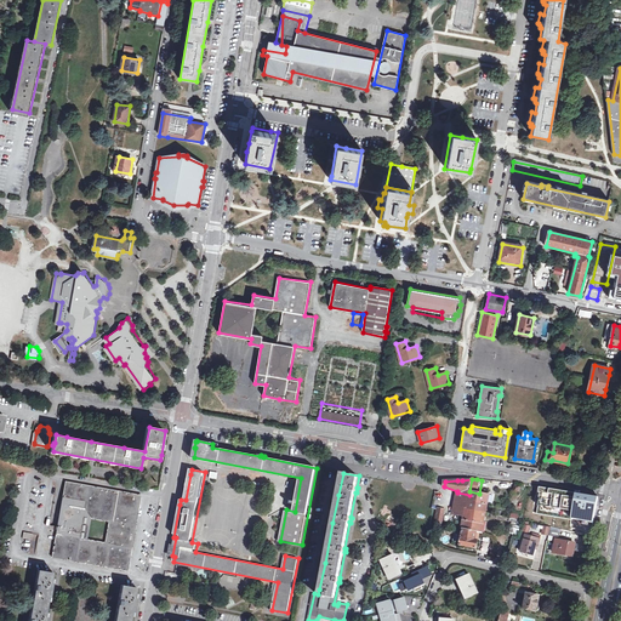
[(53,557),(91,564),(129,570),(135,536),(142,496),(69,480),(53,557)]
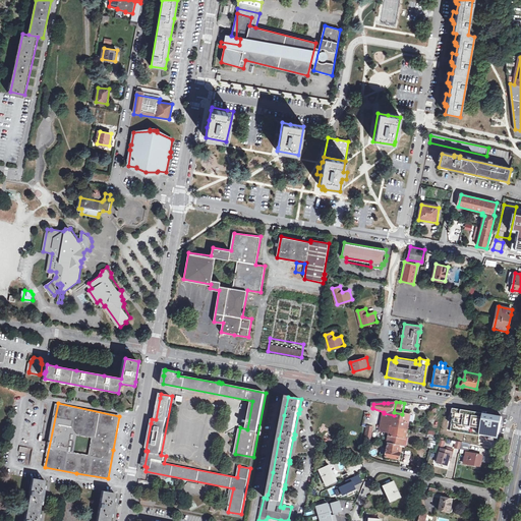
[(461,416),(462,410),(456,409),(455,421),(465,422),(466,416),(461,416)]
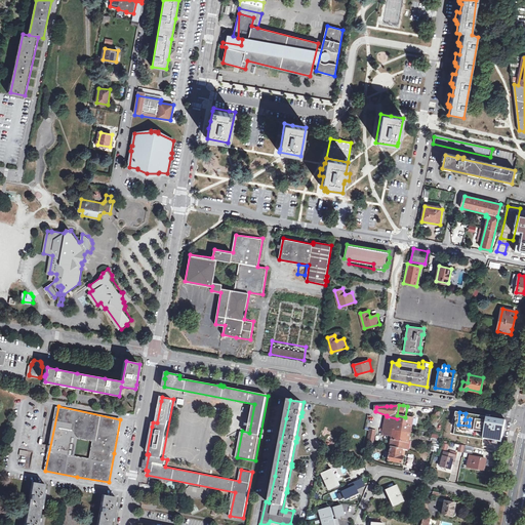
[(397,415),(397,418),(396,423),(413,427),(414,419),(405,417),(397,415)]
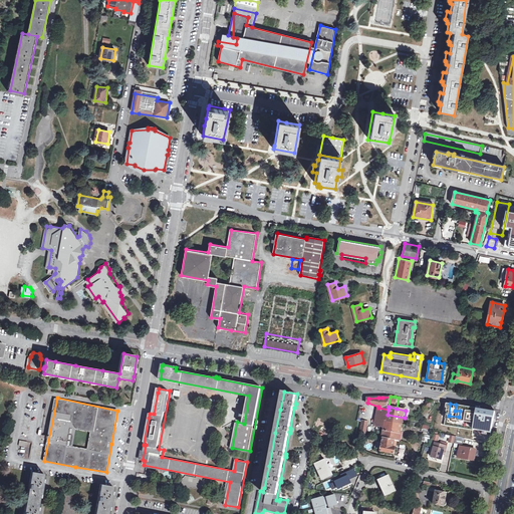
[(491,426),(493,408),(477,407),(476,425),(491,426)]
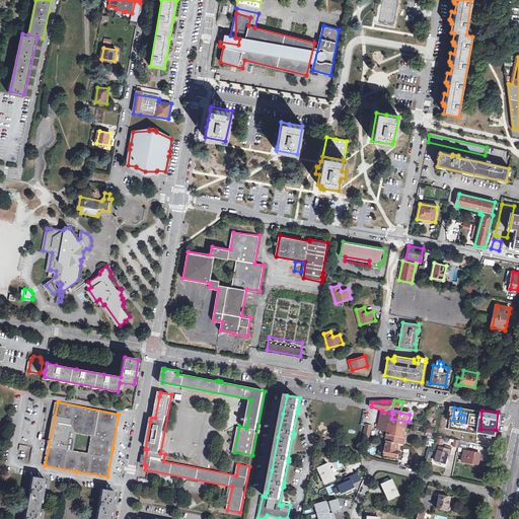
[(392,414),(382,412),(379,429),(388,431),(390,425),(391,419),(392,414)]
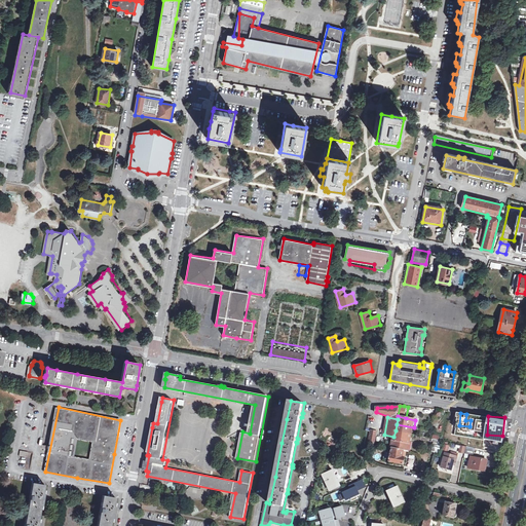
[(412,435),(414,427),(397,424),(396,430),(412,435)]
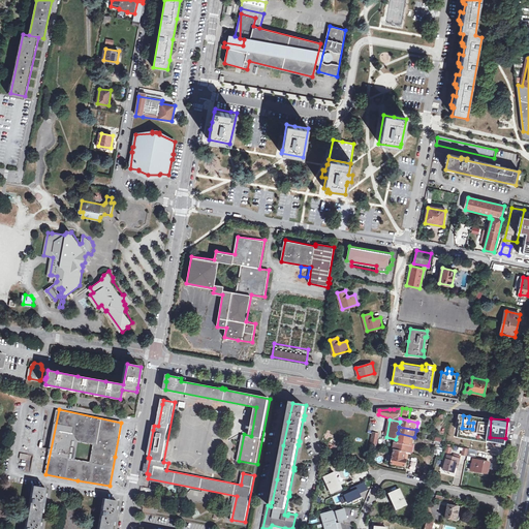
[(379,435),(373,433),(370,449),(376,450),(379,435)]
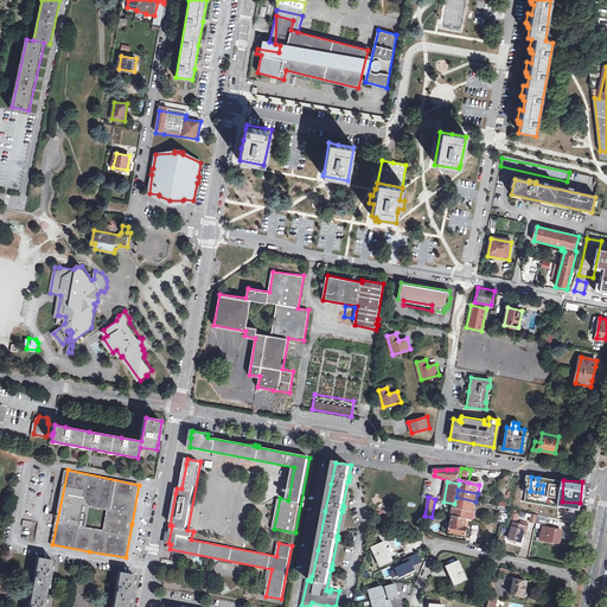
[(475,502),(457,497),(454,504),(452,518),(454,518),(467,521),(472,522),(475,502)]
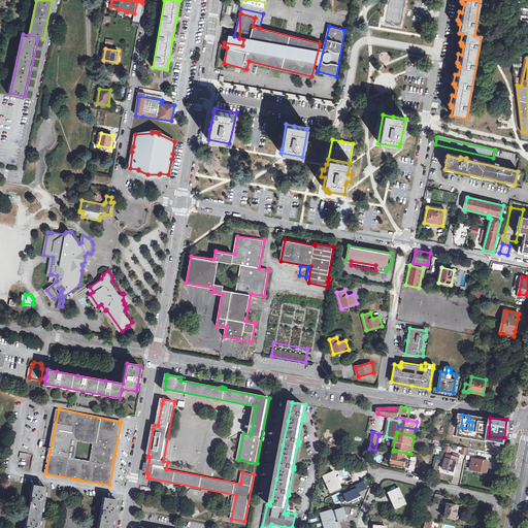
[(450,453),(452,444),(446,442),(443,452),(450,453)]
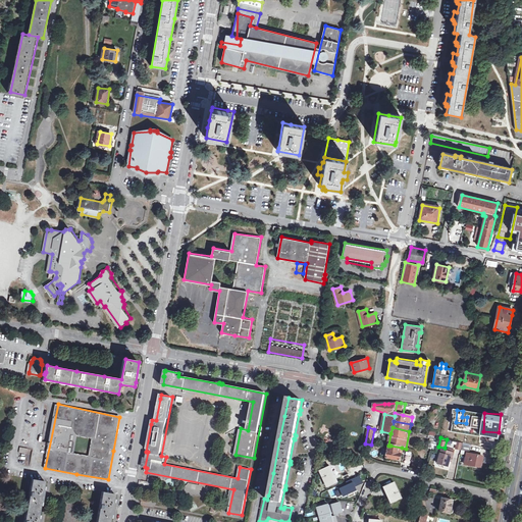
[(390,446),(387,459),(402,461),(403,455),(401,454),(402,448),(390,446)]
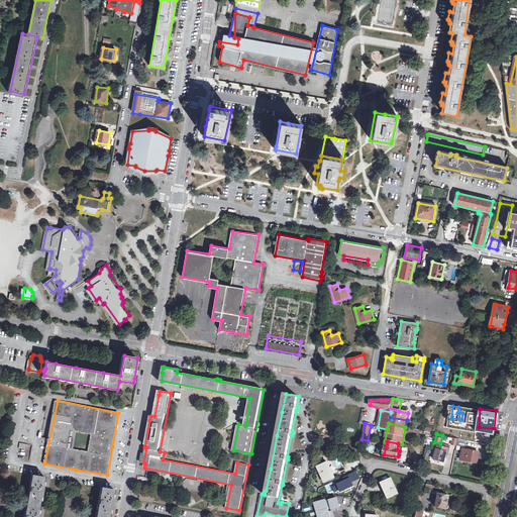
[(450,448),(438,445),(434,459),(439,460),(444,462),(447,452),(449,452),(450,448)]
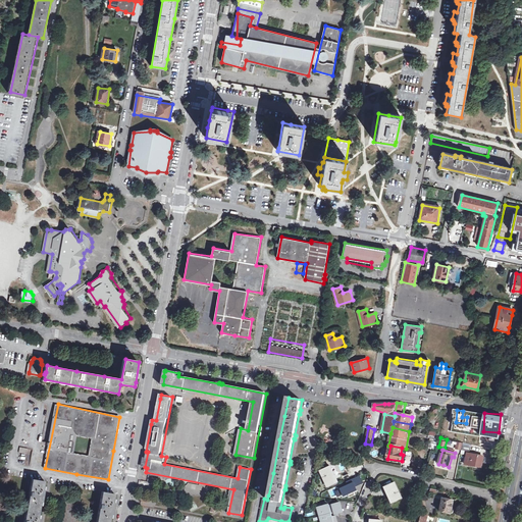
[(483,457),(468,454),(466,464),(481,468),(482,463),(483,457)]
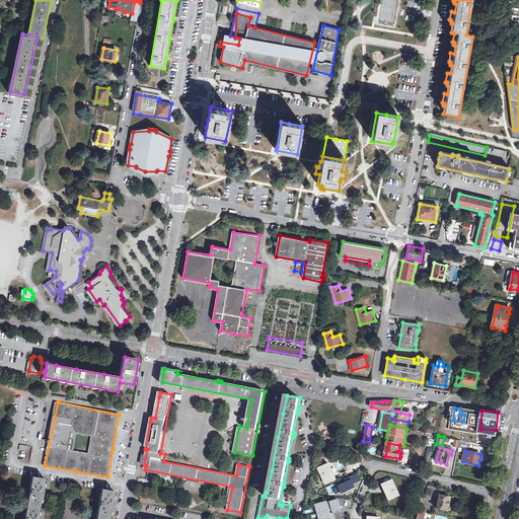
[(327,465),(320,467),(326,484),(335,480),(330,472),(327,465)]
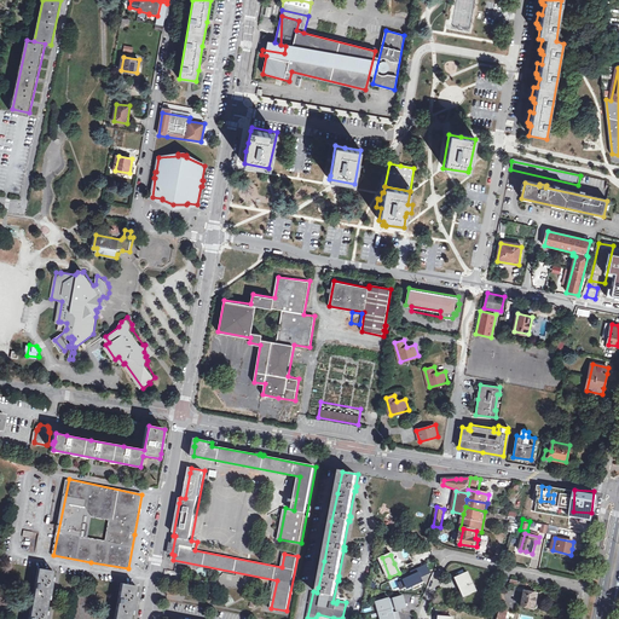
[(408,588),(423,582),(422,577),(431,573),(427,563),(410,571),(412,574),(392,583),(393,588),(398,586),(399,589),(406,586),(408,588)]
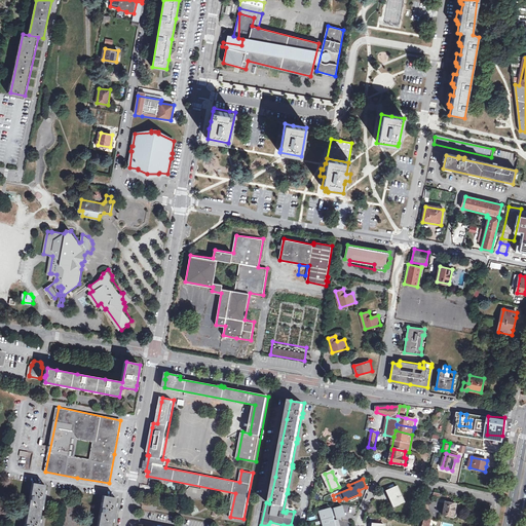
[(46,485),(33,483),(25,525),(38,525),(39,522),(38,522),(41,505),(43,505),(45,494),(44,493),(46,485)]
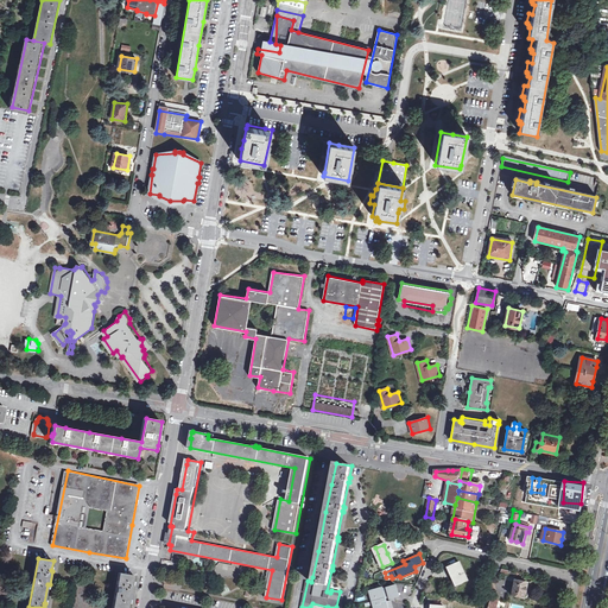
[(461,562),(451,567),(455,575),(460,584),(469,581),(461,562)]
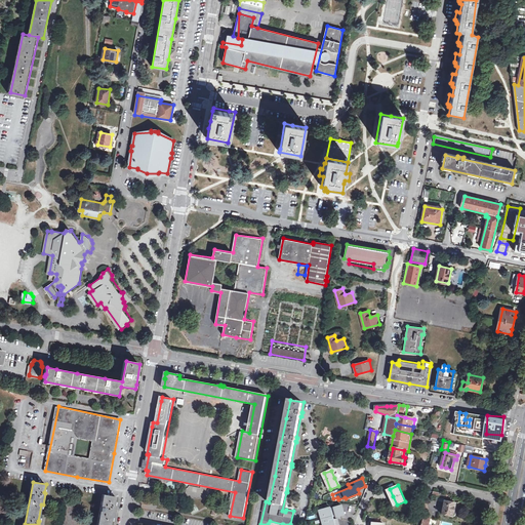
[(116,497),(103,495),(96,524),(110,524),(112,518),(113,519),(114,512),(115,507),(114,507),(116,497)]
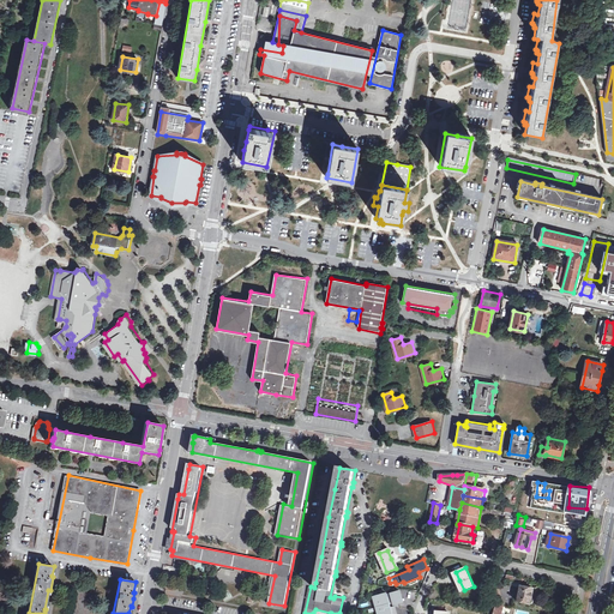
[(535,589),(522,587),(518,602),(531,605),(531,603),(534,603),(535,599),(534,599),(533,599),(535,589)]
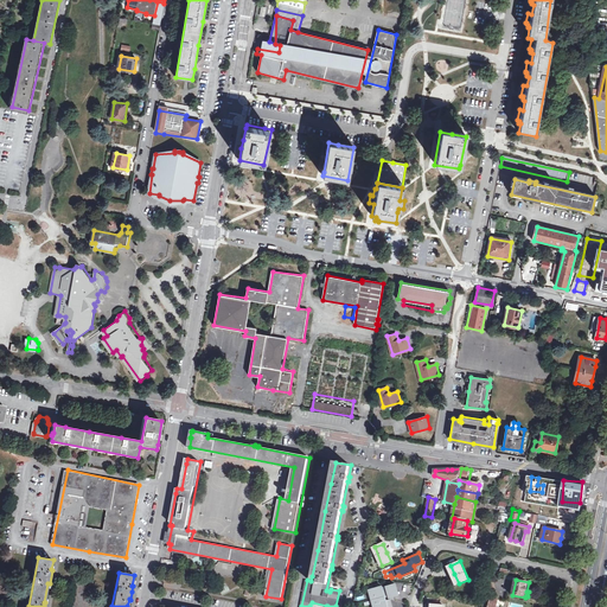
[(396,586),(381,590),(383,598),(389,596),(389,599),(398,596),(396,586)]
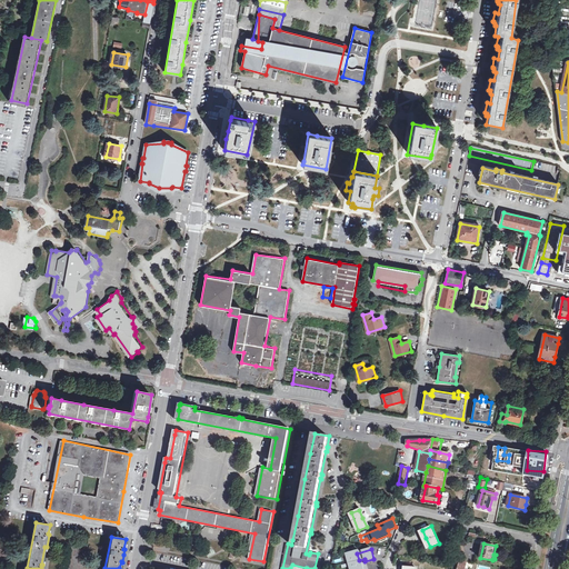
[(357,551),(347,555),(350,568),(360,568),(359,563),(359,560),(357,553),(357,551)]
